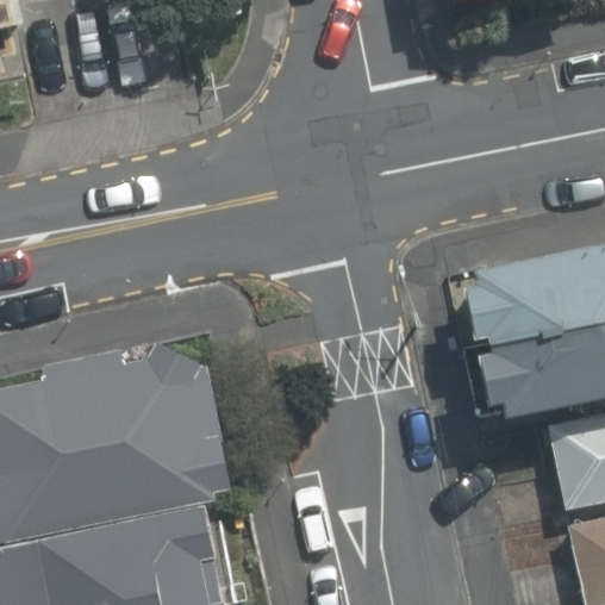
[(0,78),(13,76),(10,61),(22,58),(16,30),(26,27),(22,4),(10,6),(7,0),(0,0),(0,78)]
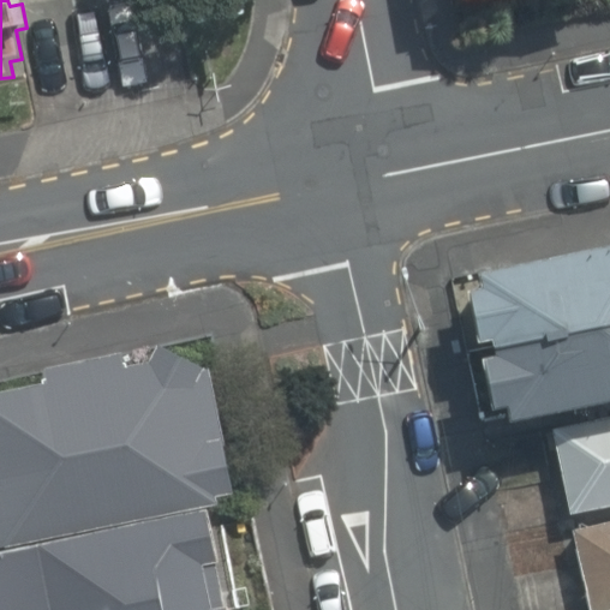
[(494,348),(609,324),(609,247),(478,275),(478,277),(480,289),(468,292),(479,344),(491,341),(494,348)]
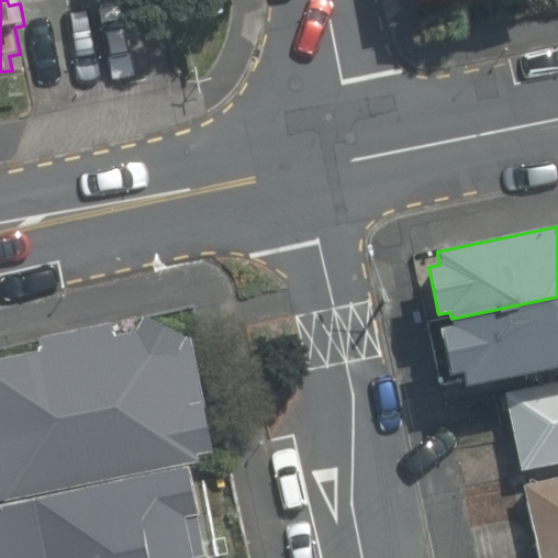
[(557,297),(452,319),(453,325),(441,328),(450,376),(462,374),(465,387),(557,367),(557,297)]
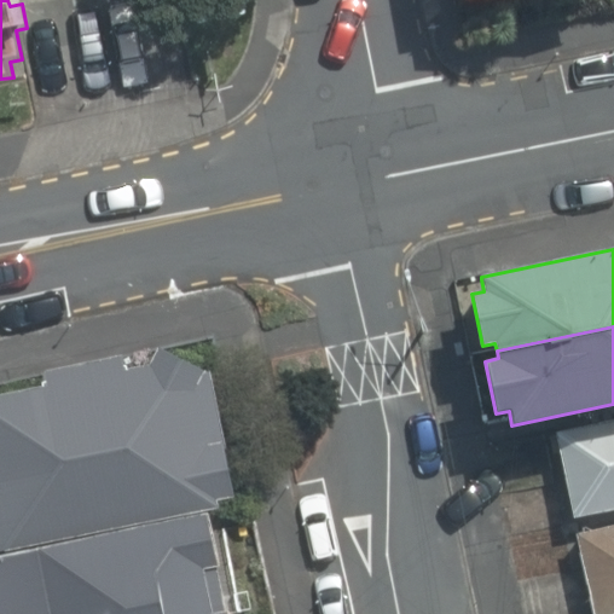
[(0,555),(216,510),(215,500),(233,497),(208,375),(202,375),(160,348),(150,366),(126,371),(122,359),(40,376),(44,392),(0,400),(0,555)]
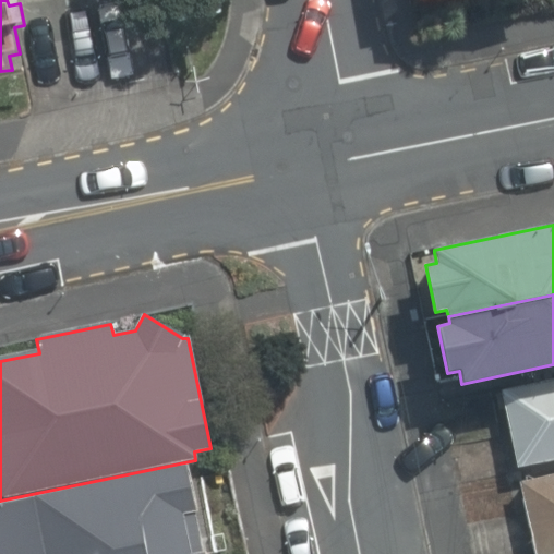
[(553,382),(501,394),(517,468),(553,459),(553,382)]
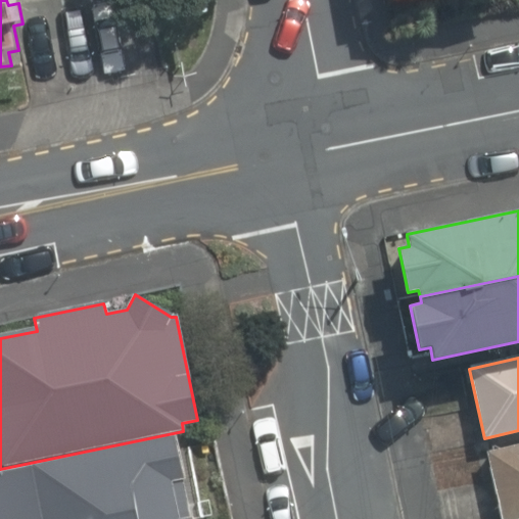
[(190,518),(173,435),(0,472),(0,518),(190,518)]
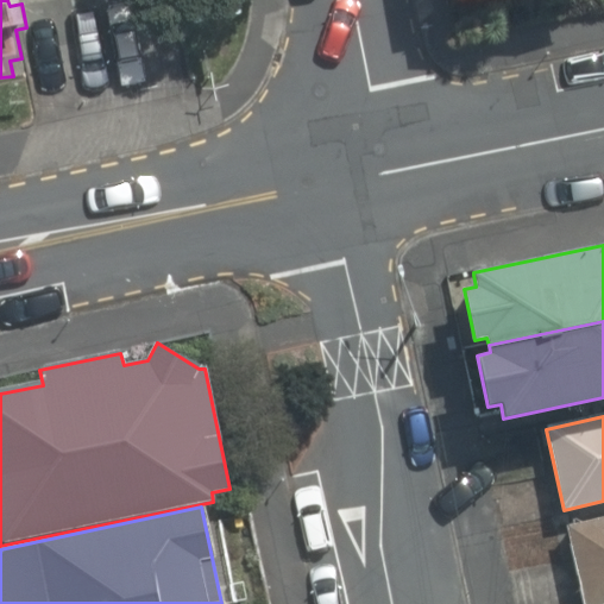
[(603,518),(567,528),(584,603),(603,603),(603,518)]
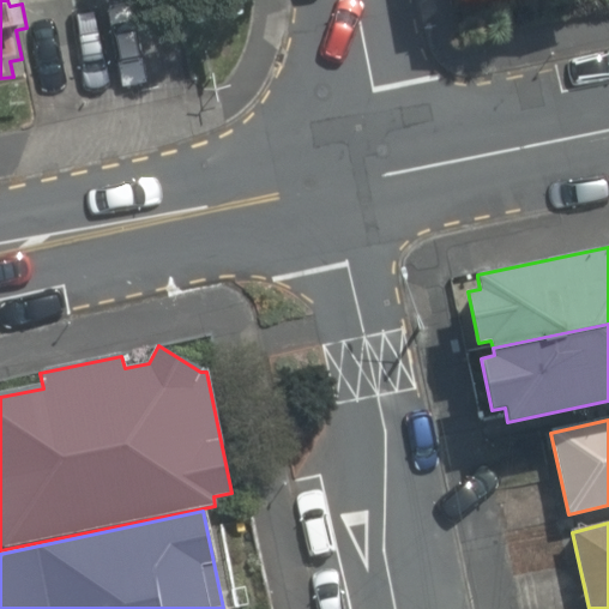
All buildings are outlined.
